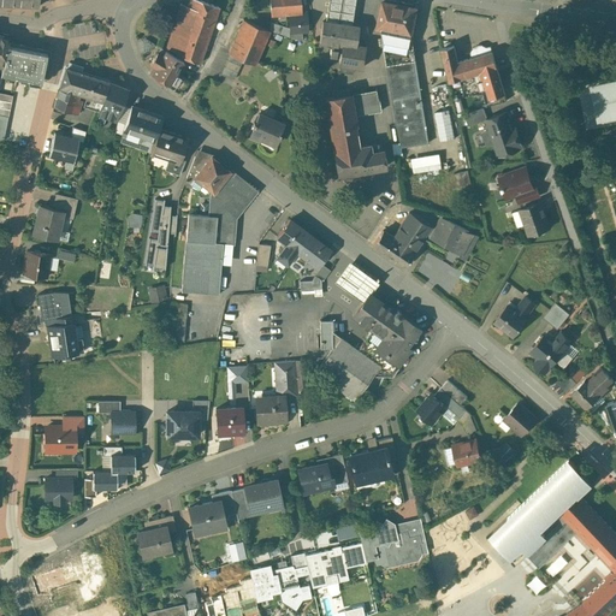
[(218,6),(197,0),(189,0),(188,6),(181,4),(173,23),(208,35),(218,6)]
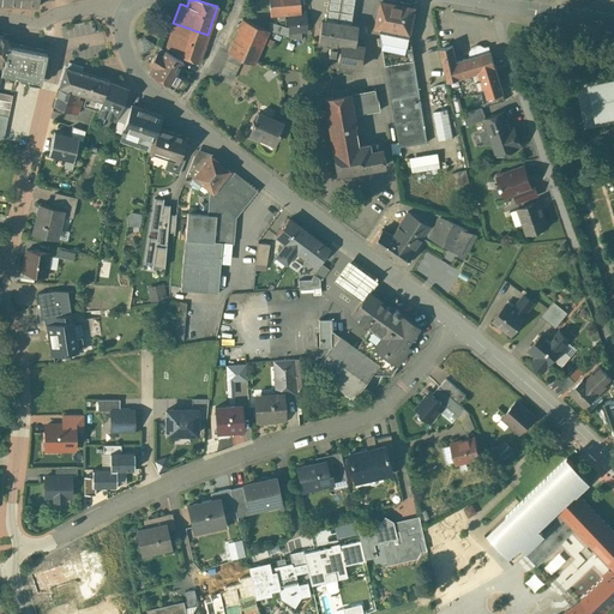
[(299,0),(268,0),(270,14),(288,13),(289,32),(306,31),(305,12),(300,12),(299,0)]
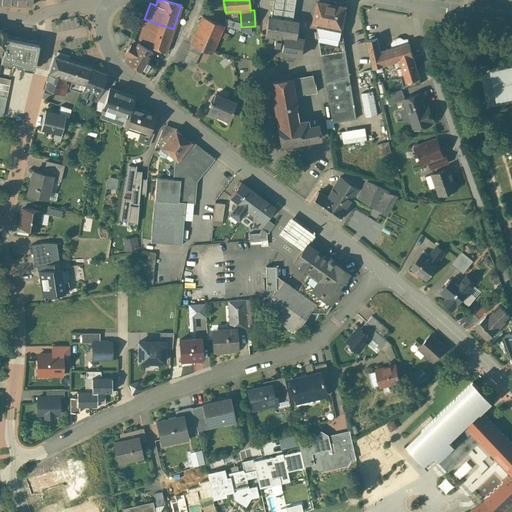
[(346,6),(318,0),(313,22),(316,23),(342,28),(346,6)]
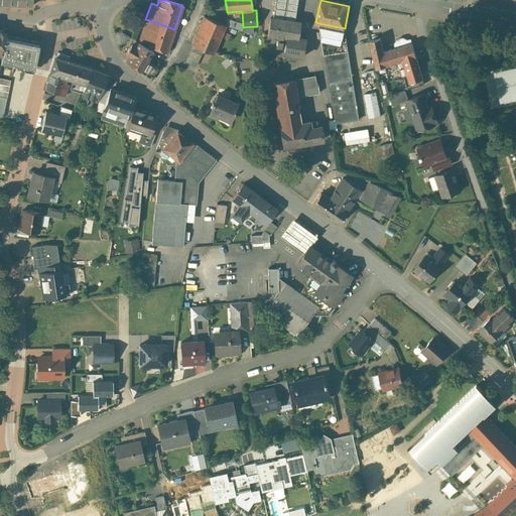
[(226,25),(204,16),(190,44),(192,44),(203,49),(213,53),(226,25)]
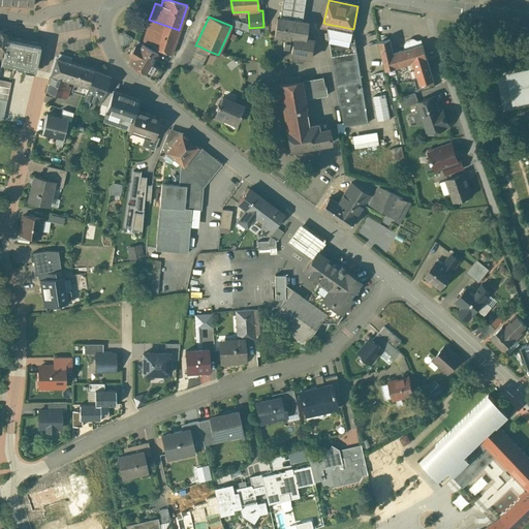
[(307,22),(276,18),(276,19),(274,34),(284,35),(283,47),(287,47),(288,41),(292,42),(293,42),(293,37),(305,39),(305,38),(307,22)]
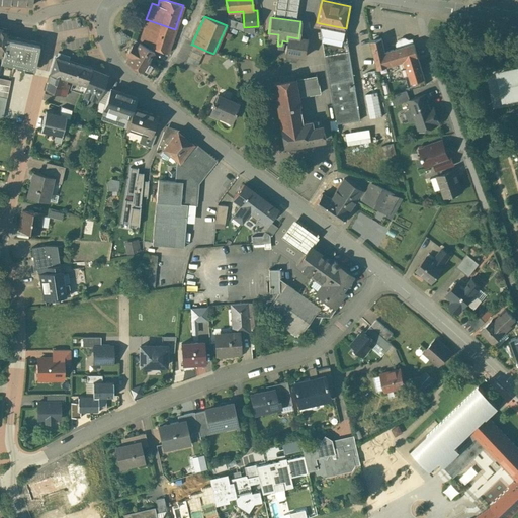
[(175,29),(146,19),(140,40),(149,44),(149,46),(167,53),(175,29)]
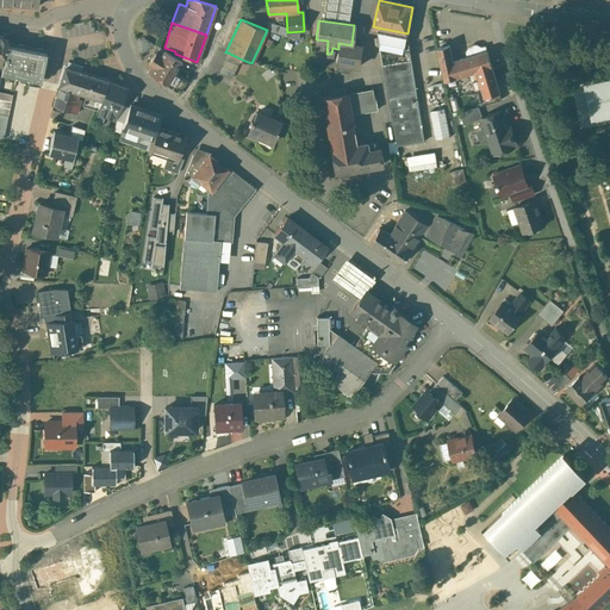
[(408,33),(377,27),(396,145),(424,141),(408,33)]
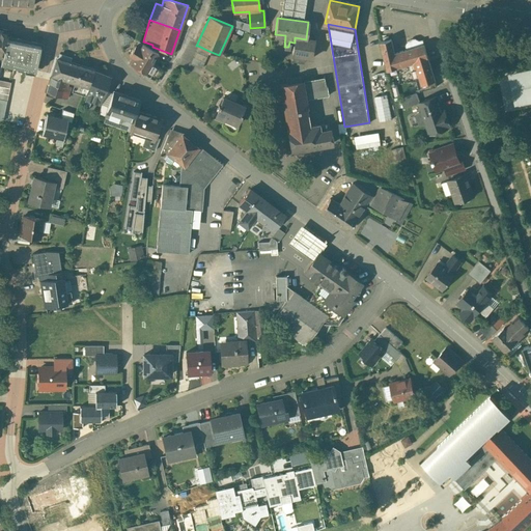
[(316,39),(306,38),(306,39),(295,37),(295,43),(294,43),(291,54),(294,54),(304,55),(313,57),(316,39)]
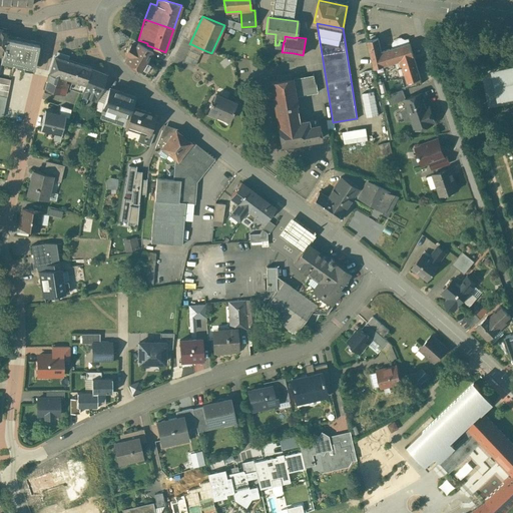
[(39,44),(6,37),(3,54),(1,61),(34,68),(39,44)]
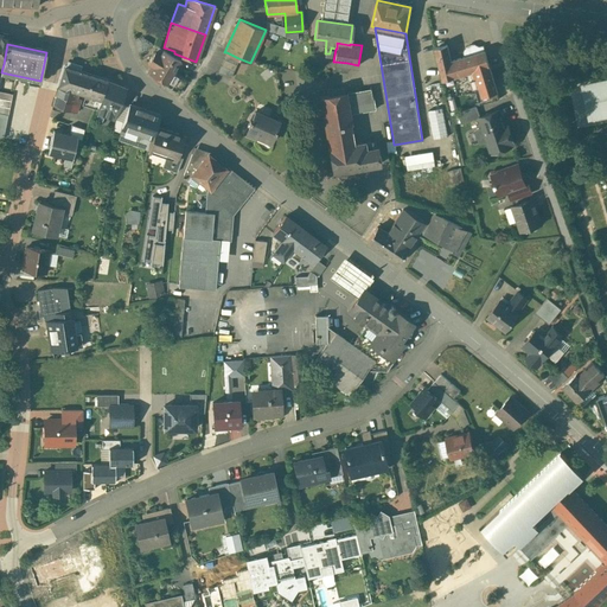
[(479,48),(474,45),(467,46),(465,51),(466,56),(451,61),(448,51),(447,44),(435,48),(442,80),(467,72),(472,89),(474,89),(477,97),(497,91),(485,51),(480,52),(479,48)]
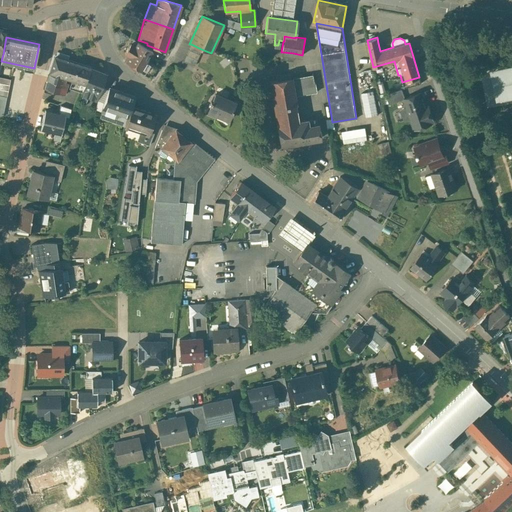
[(152,51),(137,41),(135,45),(130,43),(124,53),(129,55),(125,61),(140,69),(138,71),(149,78),(157,66),(146,60),(152,51)]
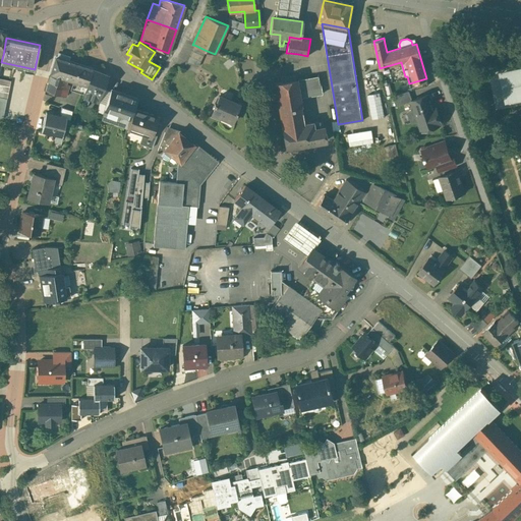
[(205,50),(194,45),(187,61),(197,66),(205,50)]
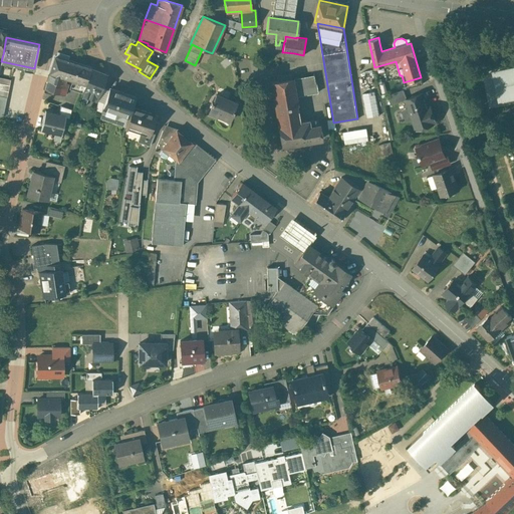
[(294,53),(284,52),(283,59),(293,61),(294,53)]
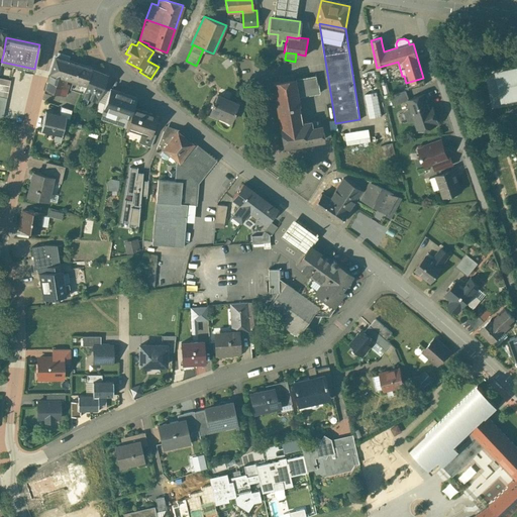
[(55,56),(49,72),(49,73),(44,89),(62,94),(65,95),(68,85),(65,84),(67,79),(84,84),(91,68),(66,60),(68,56),(59,54),(57,57),(55,56)]
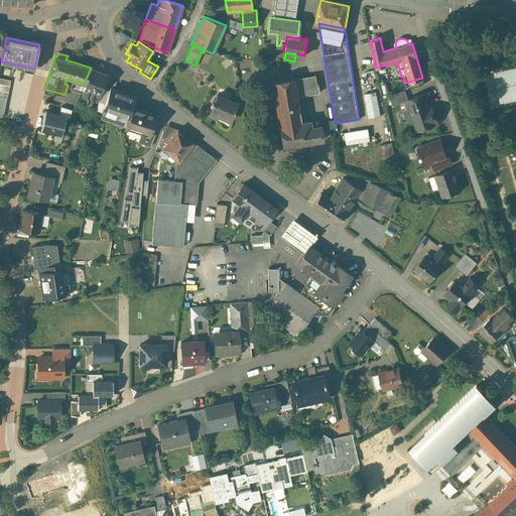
[(515,67),(494,72),(500,103),(515,99),(515,67)]
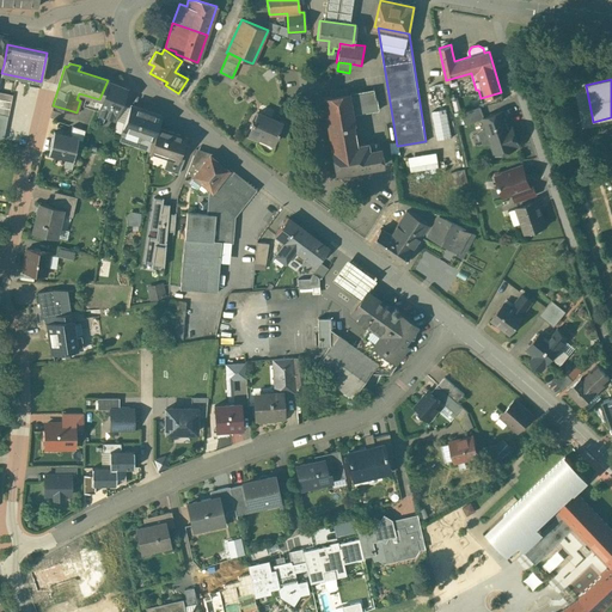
[(126,89),(108,81),(108,80),(99,99),(101,101),(96,111),(114,118),(120,104),(126,89)]
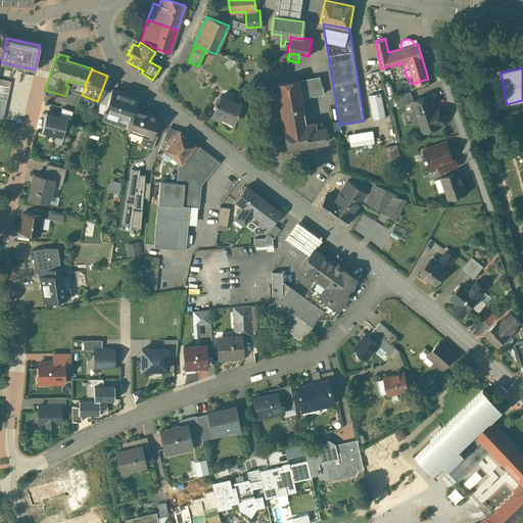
[(320,76),(310,78),(313,95),(323,94),(320,76)]
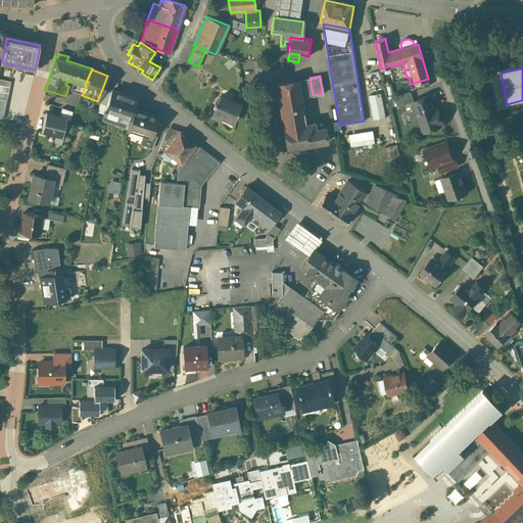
[(0,84),(9,87),(10,81),(0,78),(0,84)]
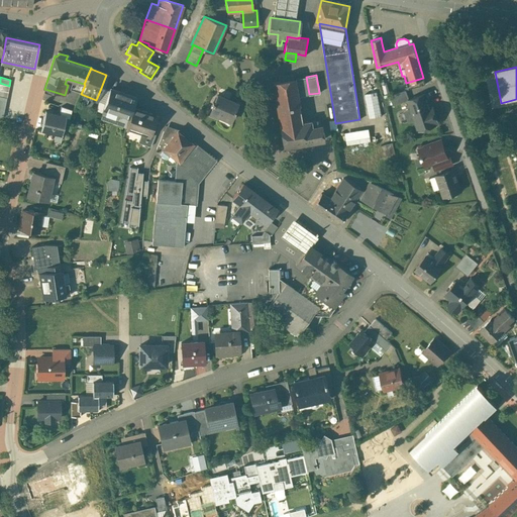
[(423,78),(406,83),(408,89),(425,84),(423,78)]
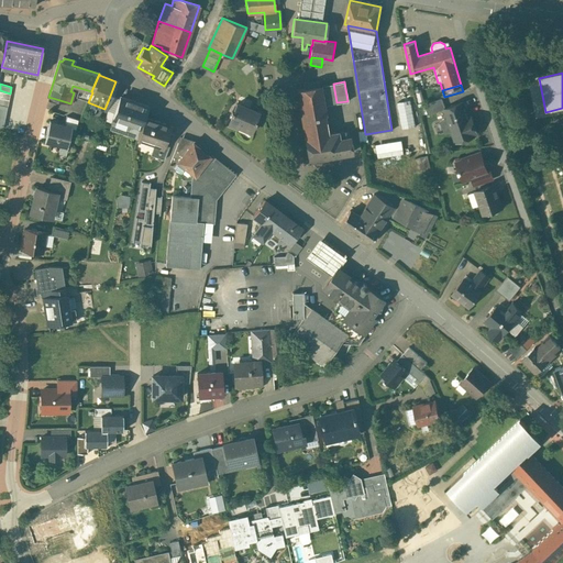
[(320,86),(297,89),(309,159),(352,152),(349,136),(345,138),(344,130),(327,133),(323,113),(324,113),(320,86)]
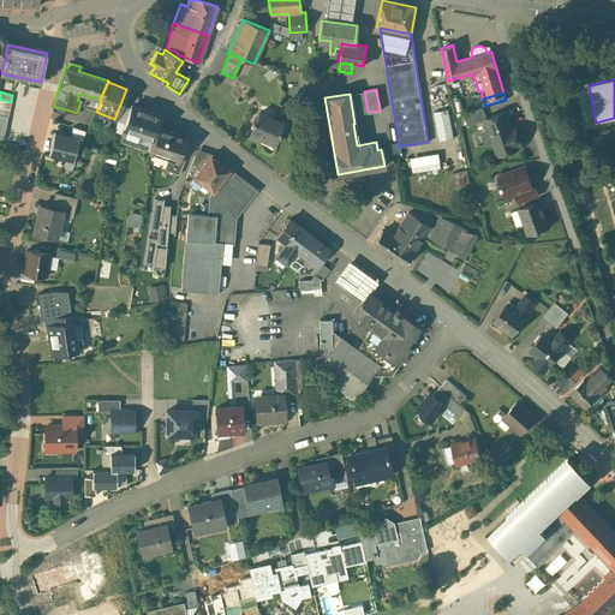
[(0,107),(10,109),(11,102),(0,99),(0,107)]
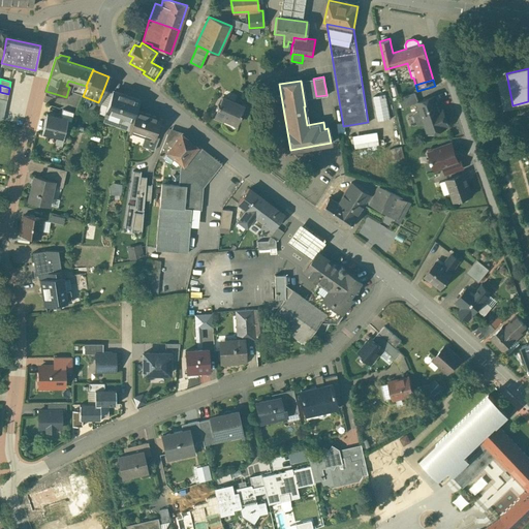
[(112,93),(103,90),(98,102),(101,103),(106,106),(112,93)]
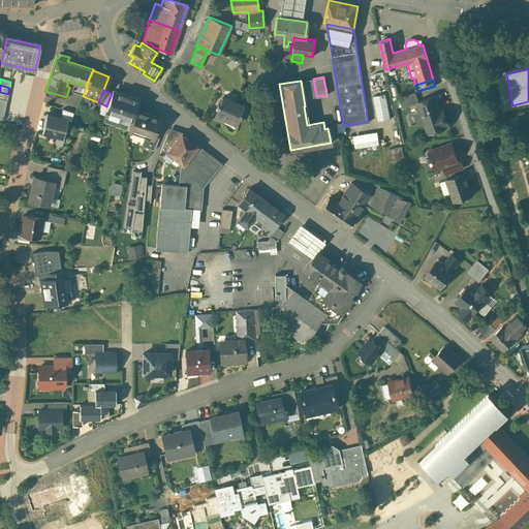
[(138,100),(112,91),(112,93),(106,106),(105,111),(132,119),(138,100)]
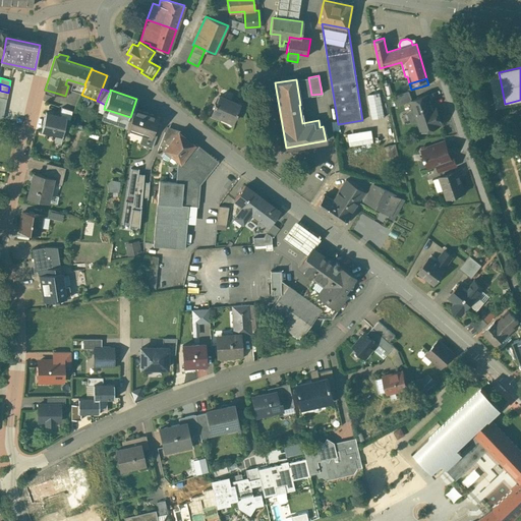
[(409,91),(393,97),(396,106),(402,104),(401,102),(411,98),(409,91)]
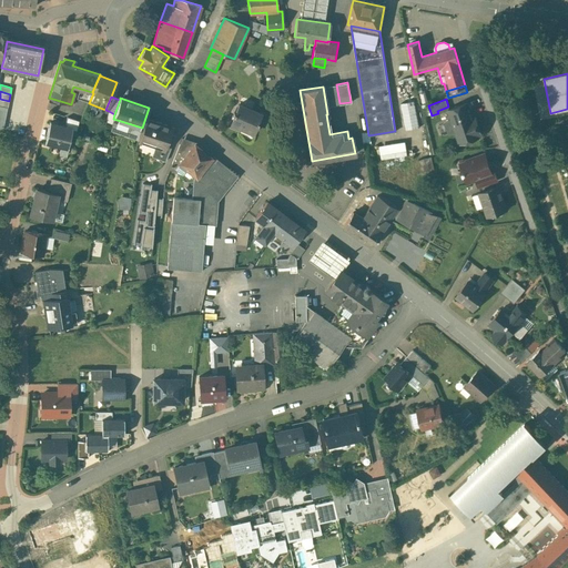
[(467,103),(448,110),(460,142),(482,134),(477,122),(474,123),(467,103)]
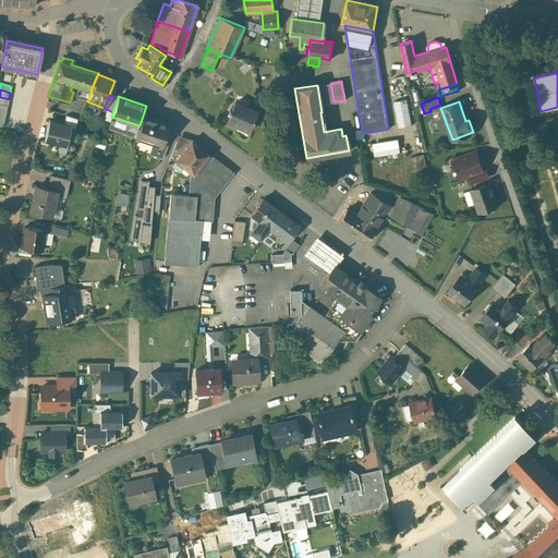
[(233,102),(230,110),(229,110),(228,112),(229,113),(225,123),(234,128),(235,124),(249,130),(253,120),(253,119),(256,111),(233,102)]
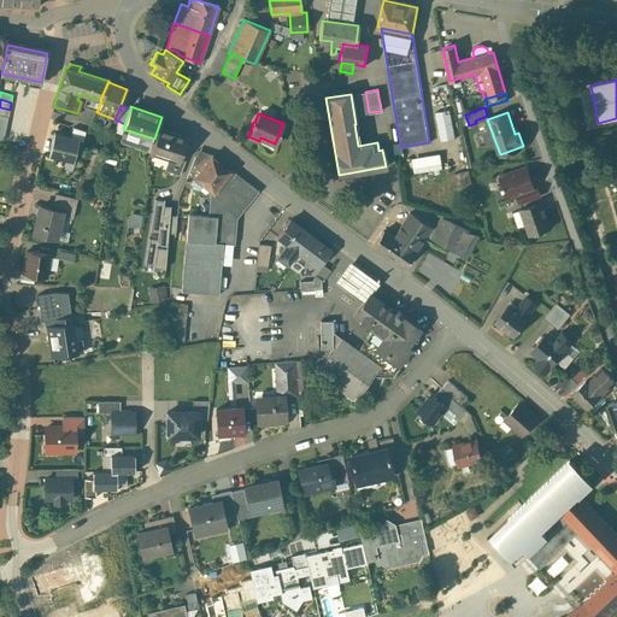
[(75,119),(70,134),(83,137),(87,123),(75,119)]
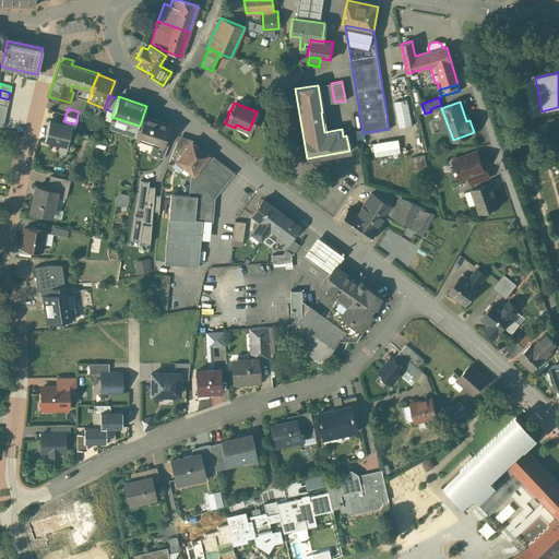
[(113,113),(107,109),(103,119),(110,121),(110,120),(111,117),(113,113)]
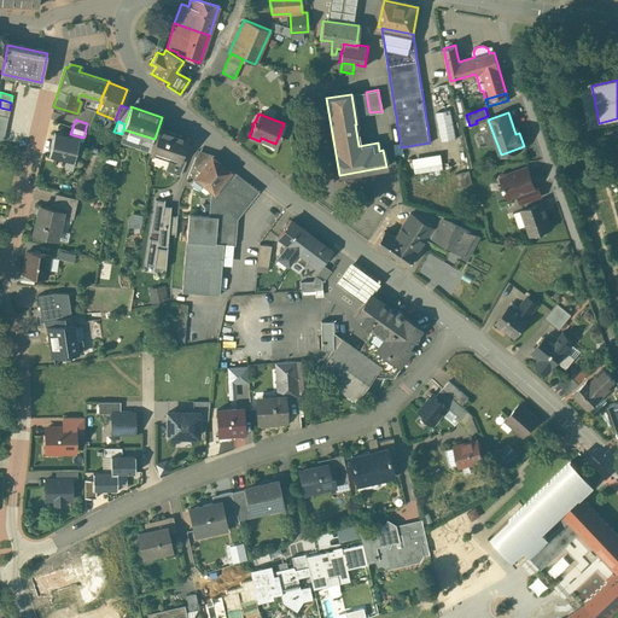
[(186,138),(158,128),(150,152),(169,159),(176,162),(178,162),(184,144),(186,138)]
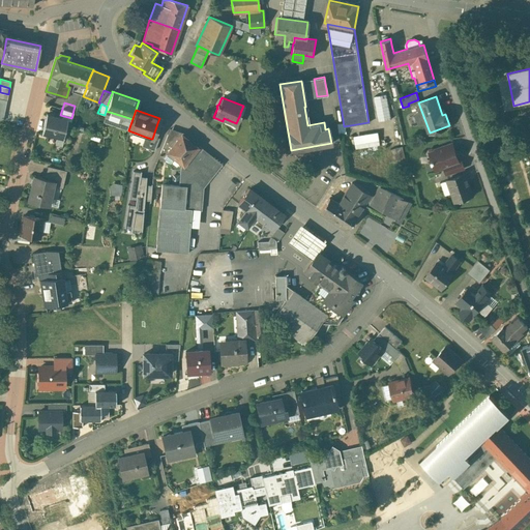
[(67,118),(47,114),(41,134),(63,139),(67,118)]
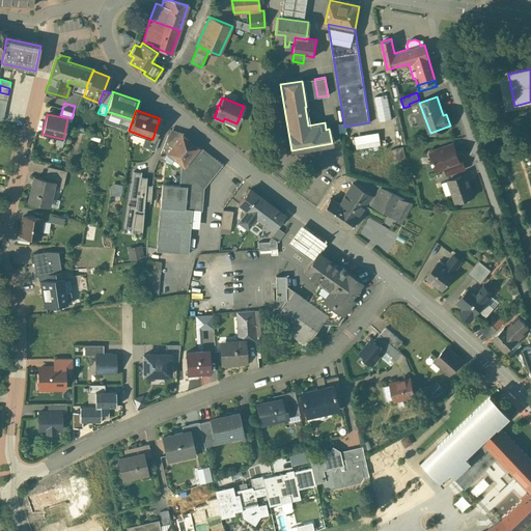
[(155,150),(164,127),(158,123),(152,139),(151,139),(145,137),(142,146),(155,150)]
